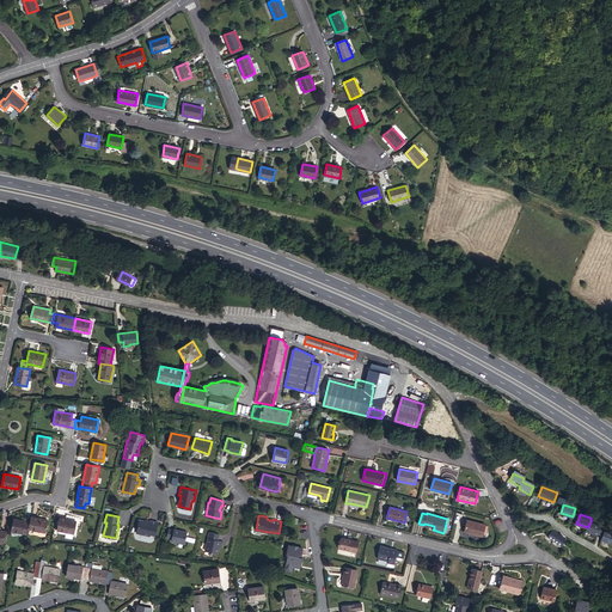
[(48,520),(31,516),(31,521),(29,530),(44,532),(48,520)]
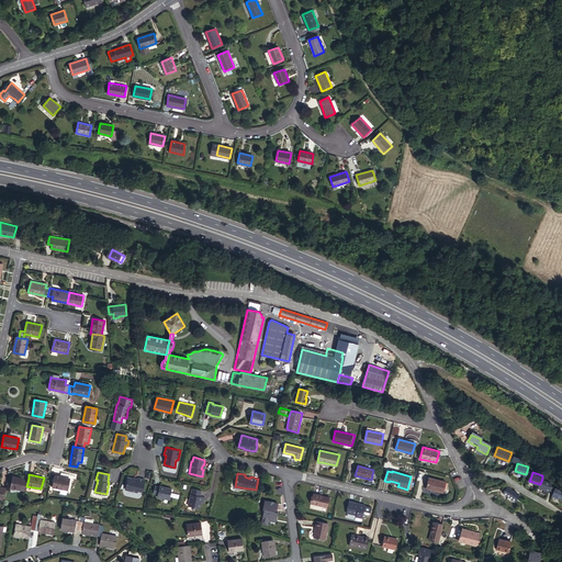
[(11,487),(25,491),(26,486),(29,479),(13,475),(11,487)]
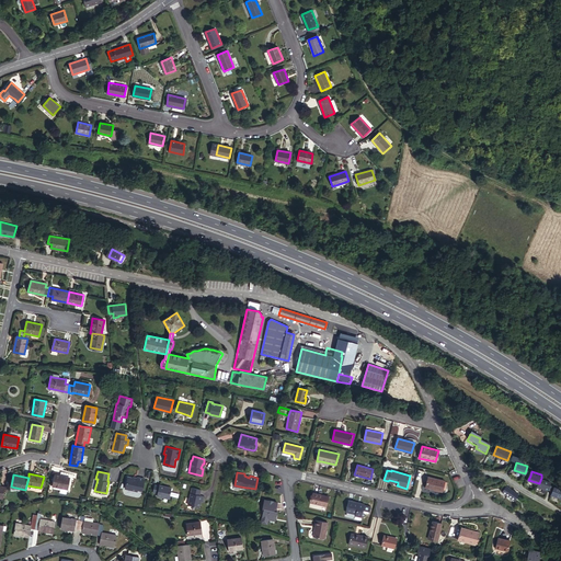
[(61,476),(56,474),(53,487),(68,489),(70,478),(61,476)]
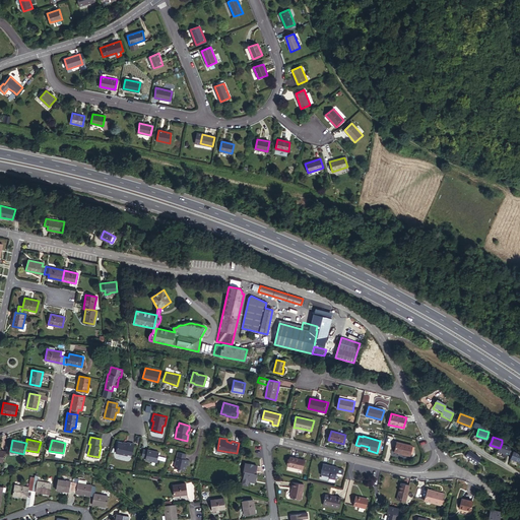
[(118,441),(116,452),(127,455),(127,453),(131,454),(134,443),(127,442),(127,443),(118,441)]
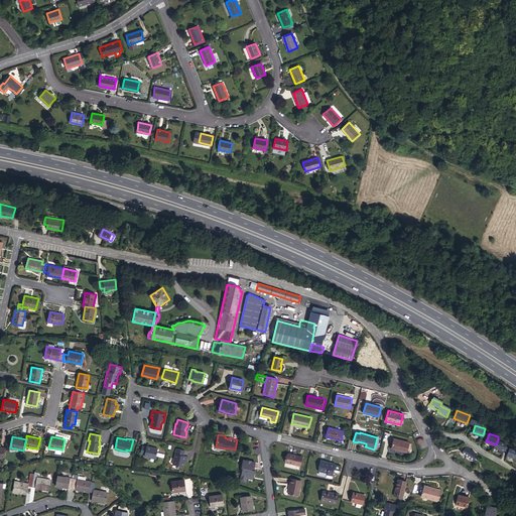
[(407,454),(410,442),(395,439),(392,449),(407,454)]
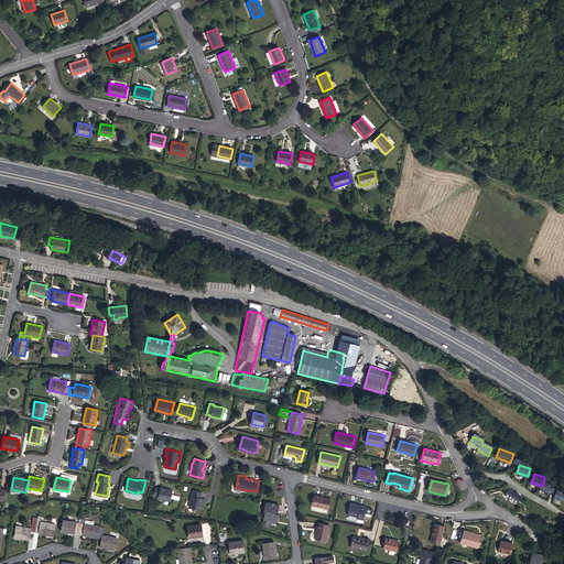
[(542,486),(541,488),(552,491),(553,490),(554,486),(555,484),(544,480),(542,486)]
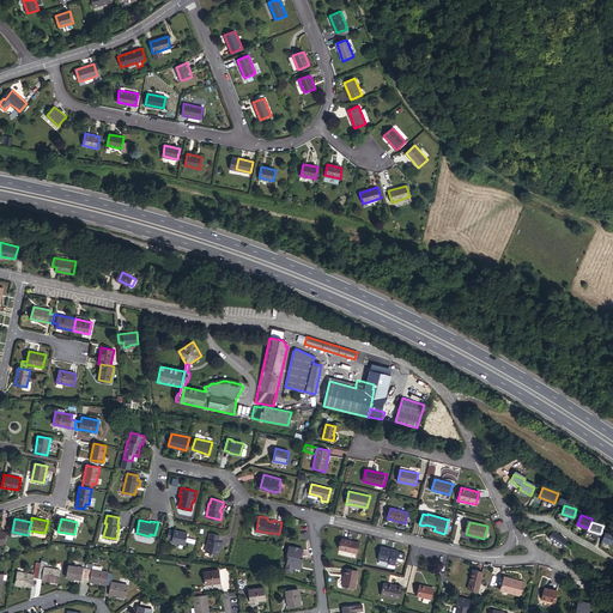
[(170,529),(168,538),(174,539),(173,541),(186,545),(188,533),(175,529),(175,530),(170,529)]
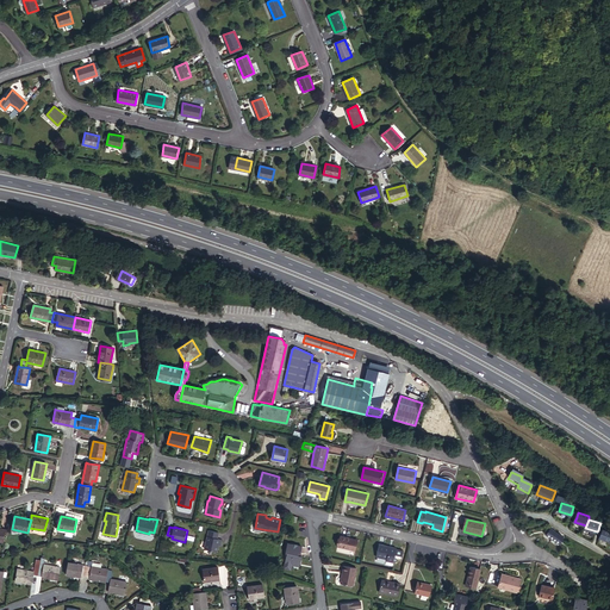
[(551,528),(546,535),(560,545),(566,537),(551,528)]
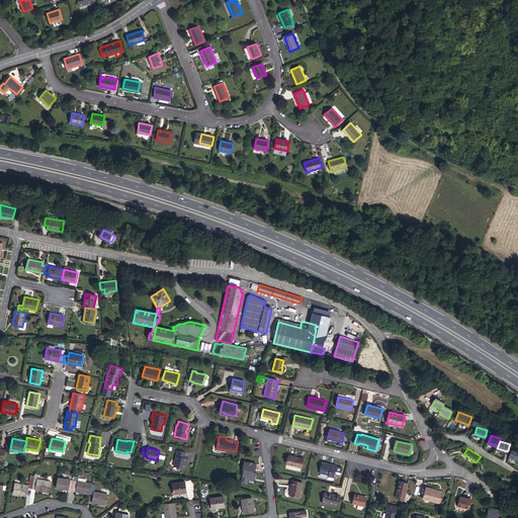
[(177,449),(174,465),(184,467),(185,461),(188,461),(189,457),(184,456),(185,451),(177,449)]
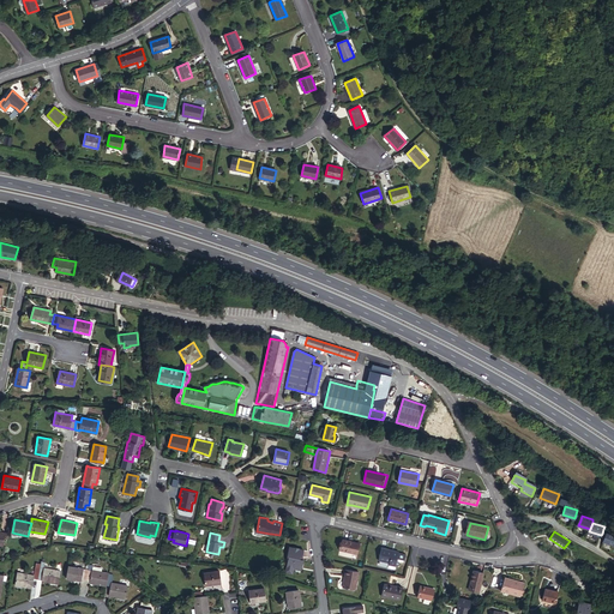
[(356,553),(360,543),(344,540),(342,549),(356,553)]
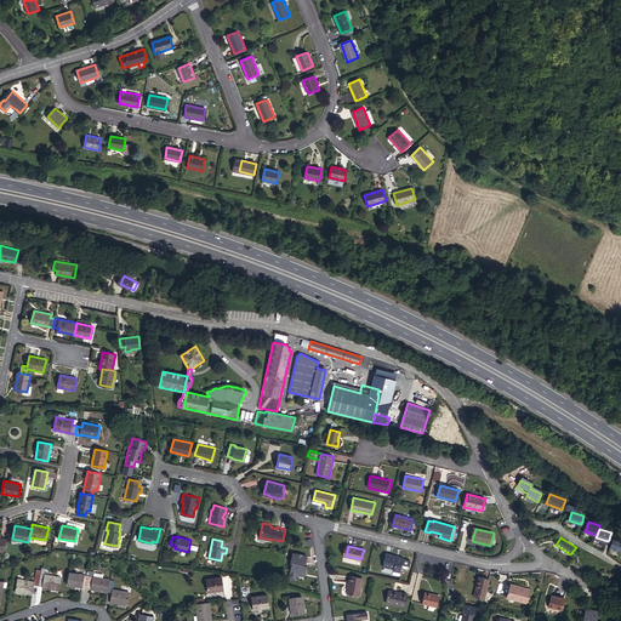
[(306,557),(294,553),(291,563),(292,563),(291,571),(305,575),(307,567),(303,565),(306,557)]
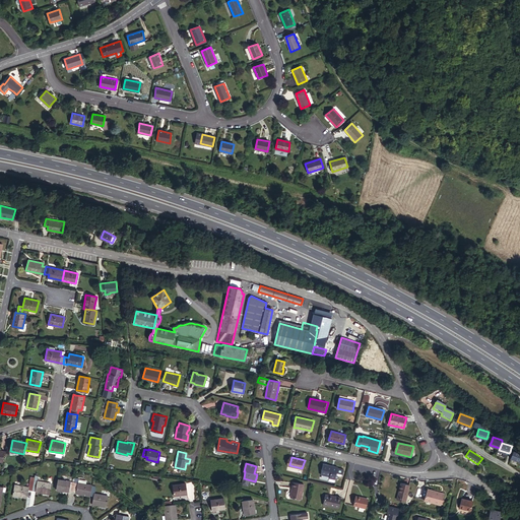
[(335,479),(337,468),(332,467),(332,465),(323,463),(321,474),(330,476),(329,477),(335,479)]
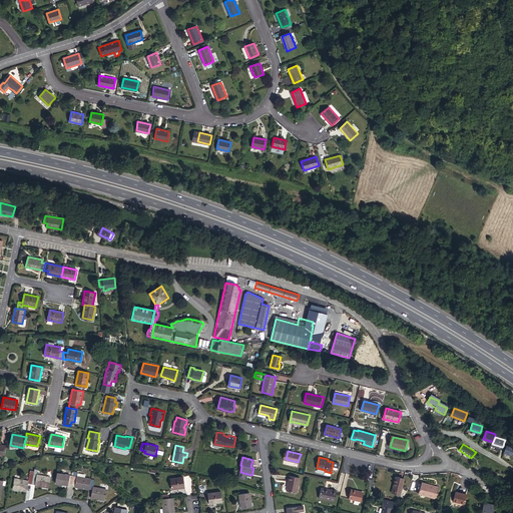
[(33,474),(32,484),(49,487),(51,477),(37,475),(37,473),(34,472),(33,474)]
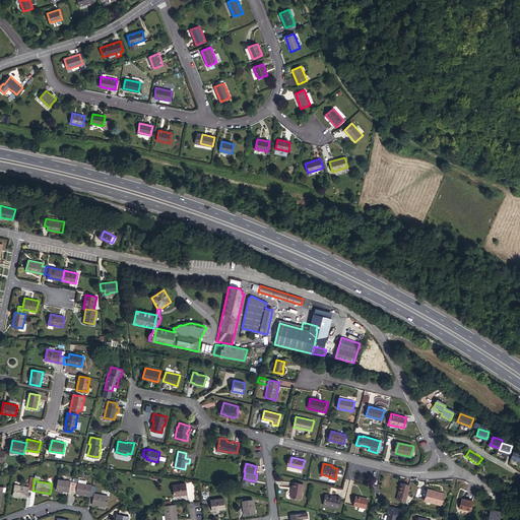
[(79,479),(75,478),(74,482),(73,492),(76,493),(90,496),(90,495),(92,485),(86,484),(79,483),(79,479)]
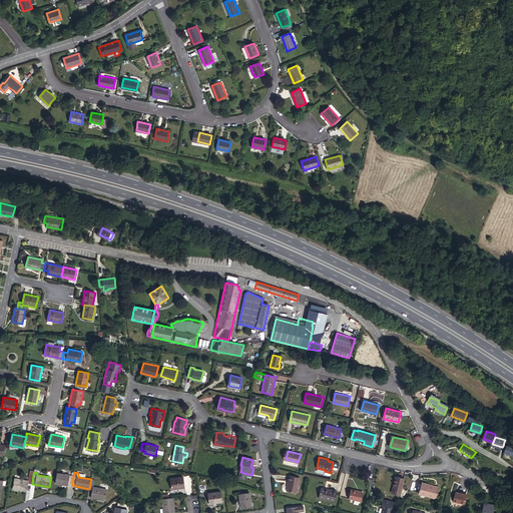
[(73,476),(57,473),(55,482),(68,485),(72,485),(73,476)]
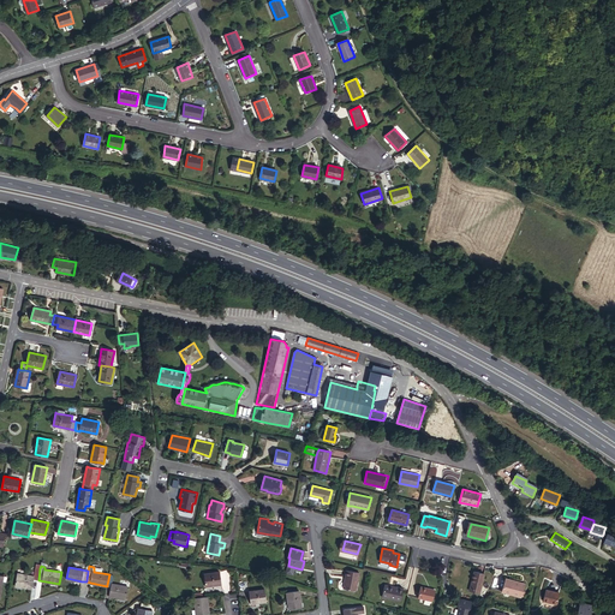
[(34,579),(39,580),(40,568),(36,568),(35,568),(34,577),(18,573),(16,585),(33,589),(34,579)]
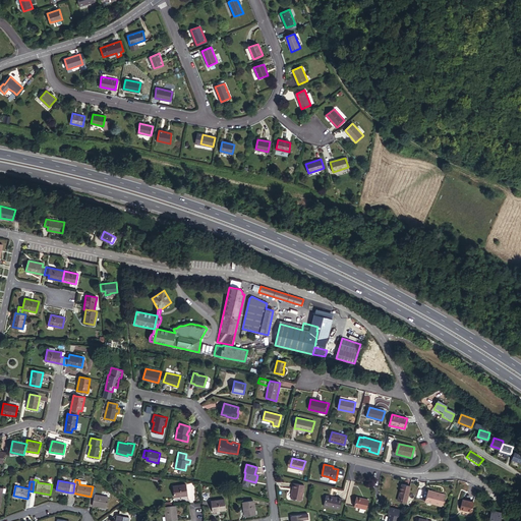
[(301,500),(304,485),(294,483),(291,498),(301,500)]
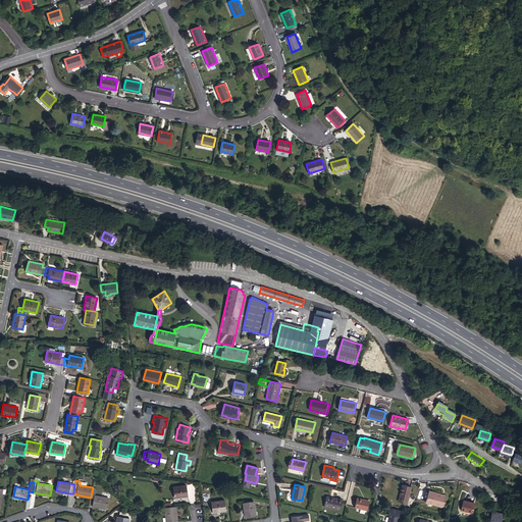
[(403,484),(399,500),(408,502),(412,487),(403,484)]
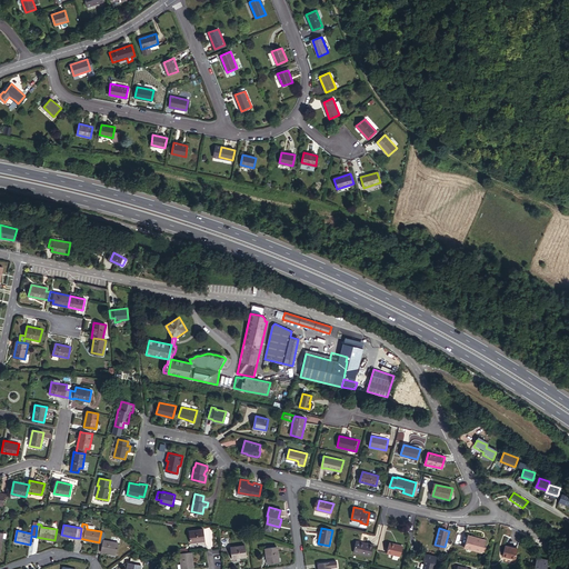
[(203,529),(189,531),(190,542),(205,540),(203,529)]
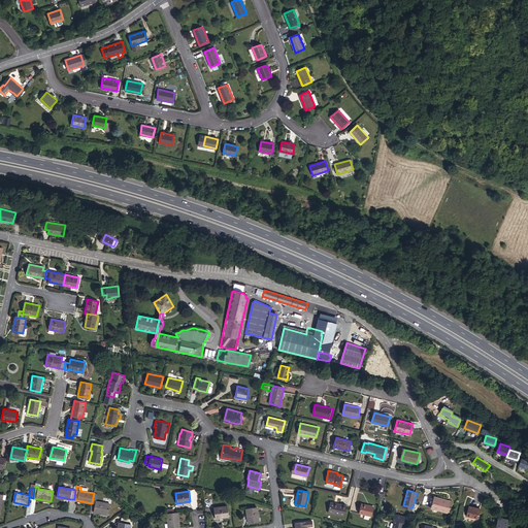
[(97,494),(94,493),(92,502),(95,503),(94,512),(108,514),(110,504),(96,501),(97,494)]
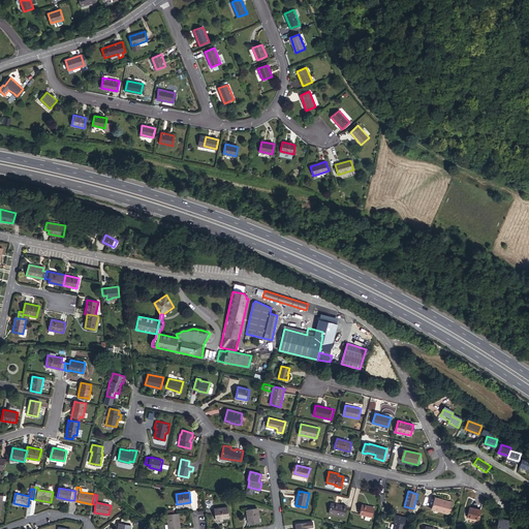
[(452,501),(435,497),(433,508),(449,512),(452,501)]
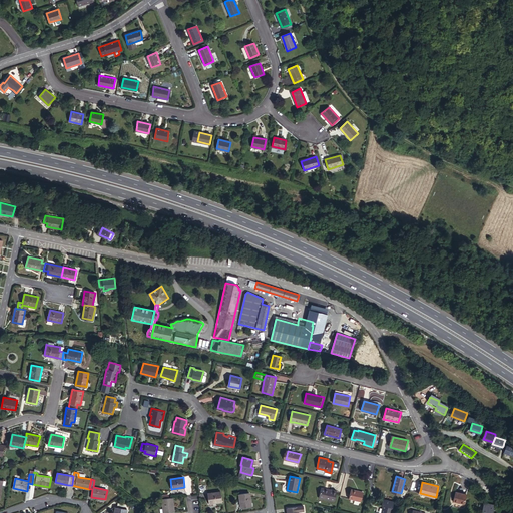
[(335,501),(337,490),(321,486),(319,497),(335,501)]
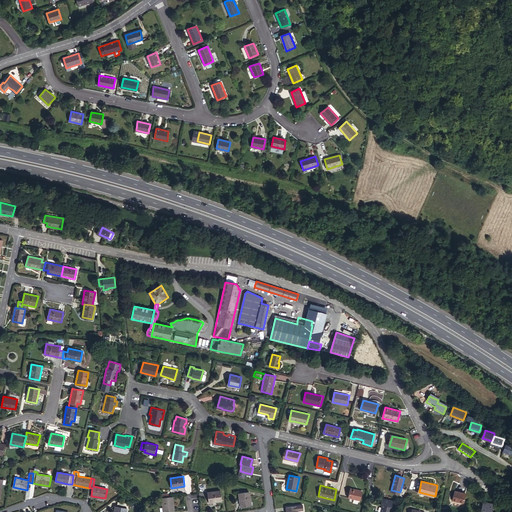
[(356,491),(356,490),(350,488),(348,497),(360,500),(362,492),(356,491)]
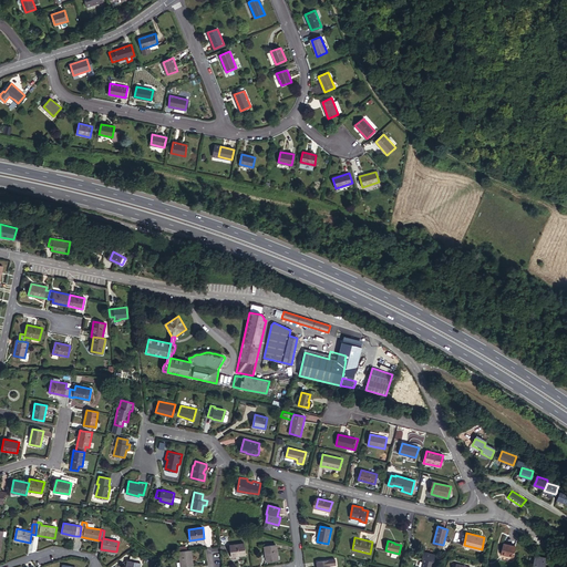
[(246,554),(244,544),(229,545),(232,556),(246,554)]
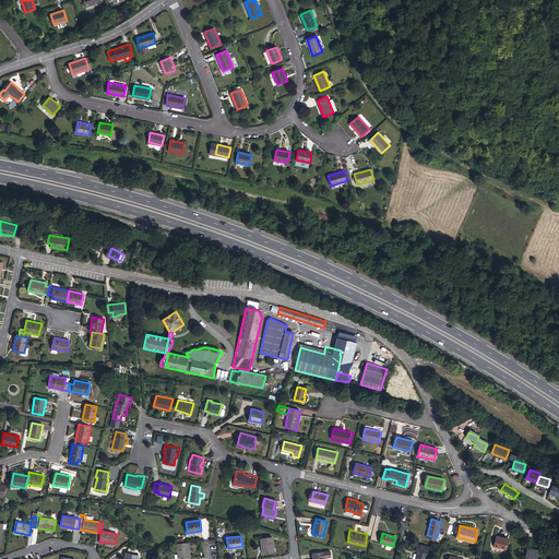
[(494,546),(506,549),(508,538),(496,536),(494,546)]
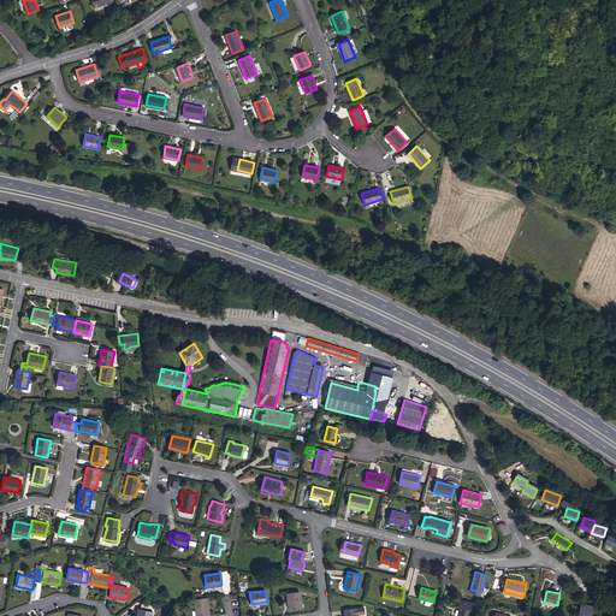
[(300,592),(288,593),(290,610),(302,609),(300,592)]
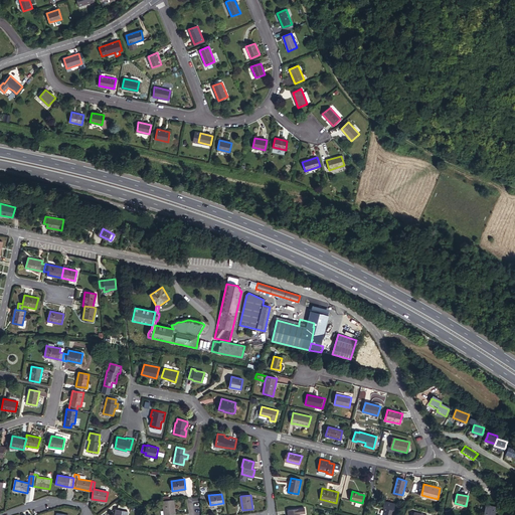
[(173,500),(163,501),(164,514),(174,514),(175,514),(173,500)]
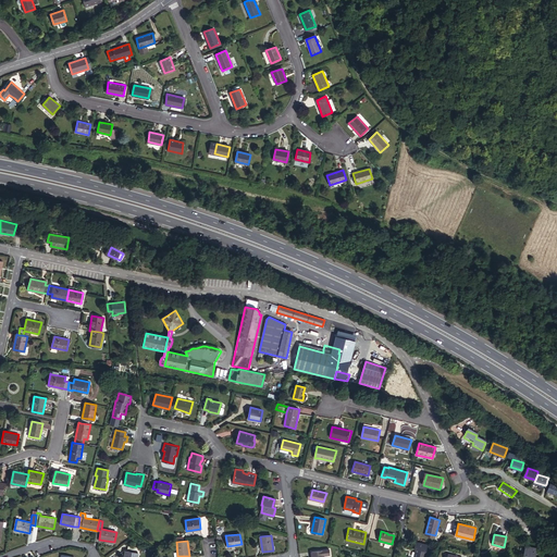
[(423,556),(428,545),(416,542),(413,548),(416,548),(413,556),(423,556)]
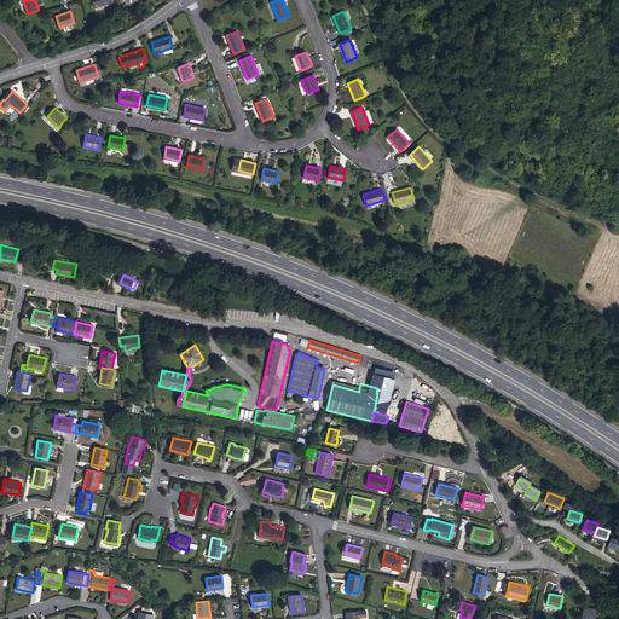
[(595,618),(597,609),(585,607),(582,618),(595,618)]
